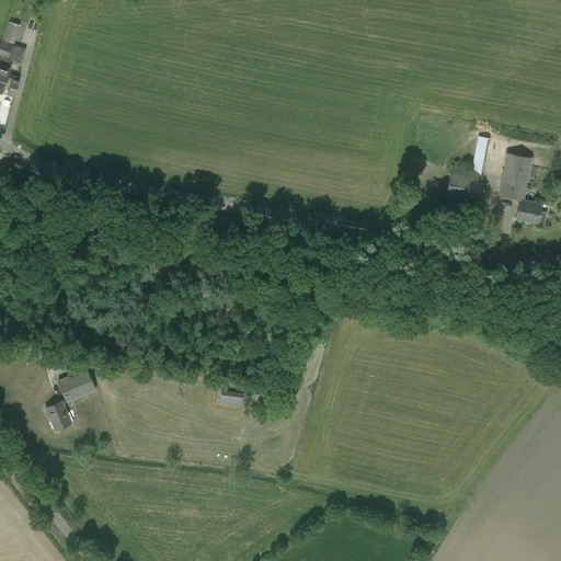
[(9,21),(0,44),(0,67),(7,70),(11,59),(21,63),(25,49),(13,45),(20,25),(9,21)]
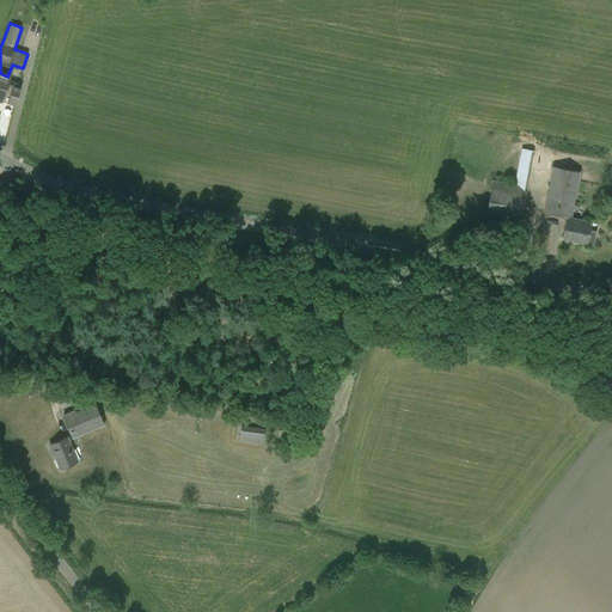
[(13,84),(7,103),(14,105),(22,87),(13,84)]
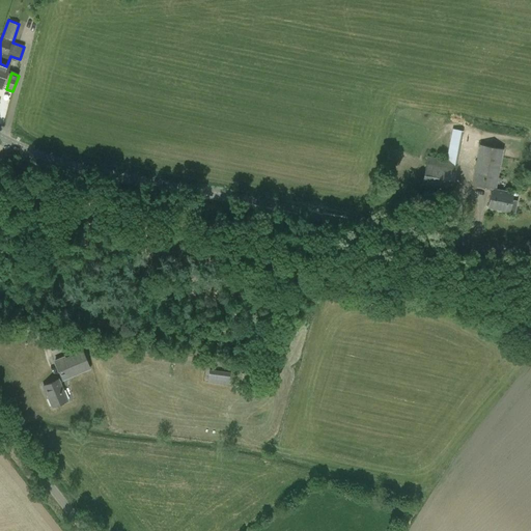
[(452,129),(446,159),(427,156),(421,185),(452,191),(464,131),(452,129)]
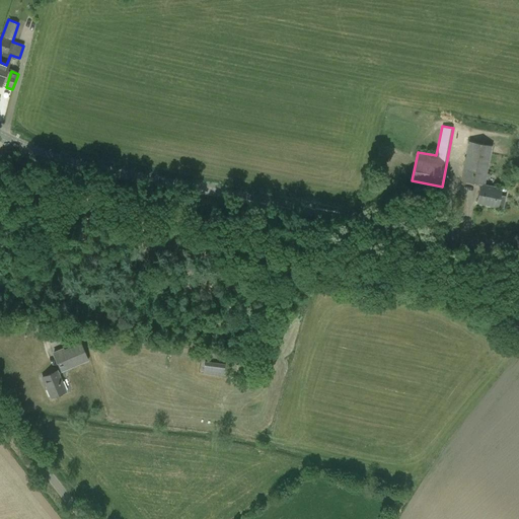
[(486,184),(493,145),(468,140),(461,180),(486,184)]
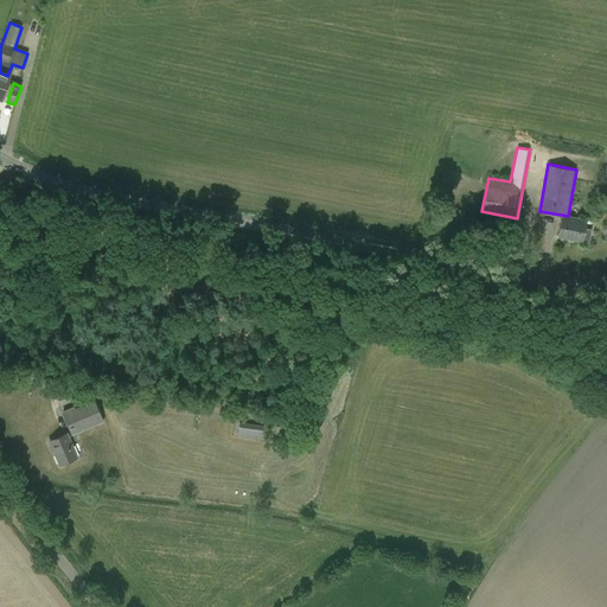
[(592,229),(585,228),(586,219),(561,216),(557,237),(589,243),(592,229)]
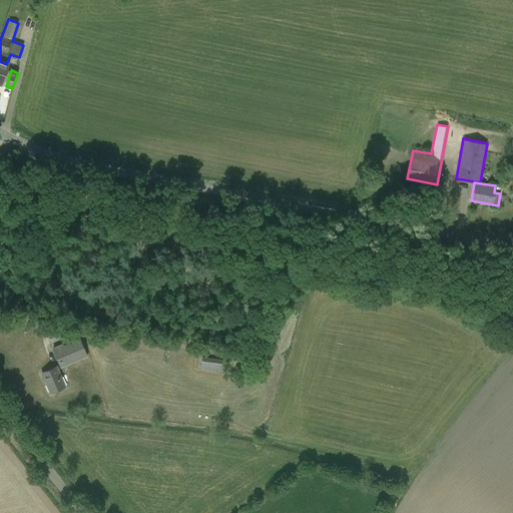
[(257,349),(266,352),(271,338),(262,335),(257,349)]
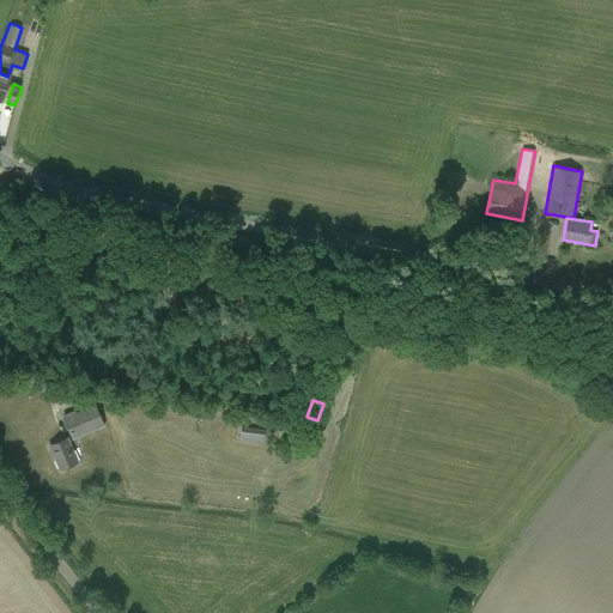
[(64,417),(73,439),(103,426),(95,404),(64,417)]
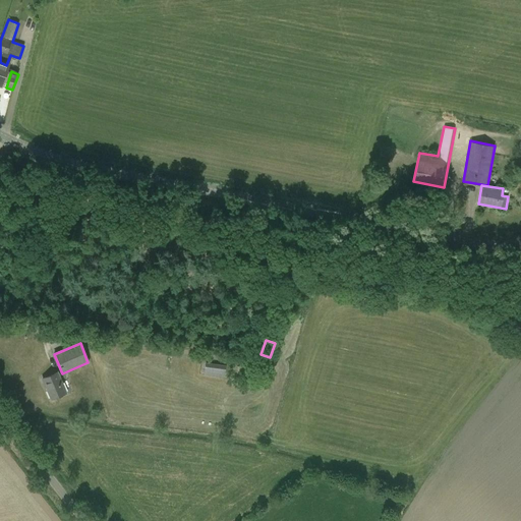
[(223,378),(225,367),(222,366),(221,365),(206,363),(205,374),(223,378)]
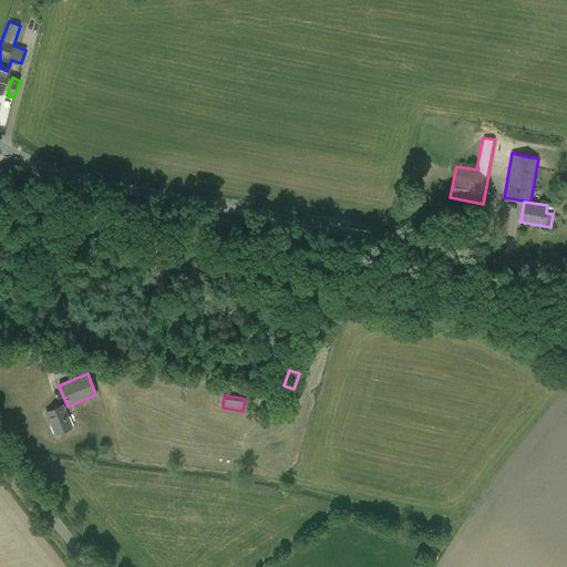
[(47,412),(55,434),(72,428),(62,405),(47,412)]
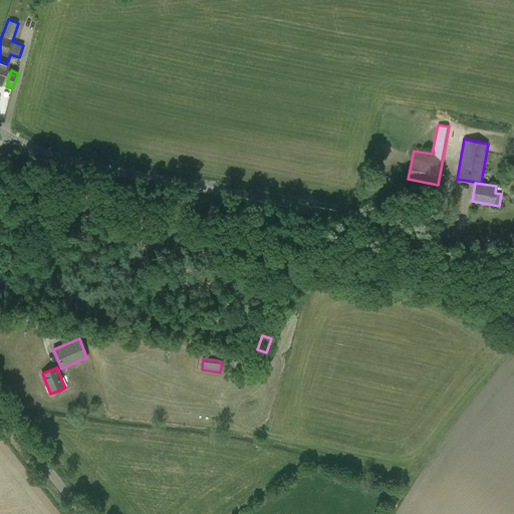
All buildings are outlined.
